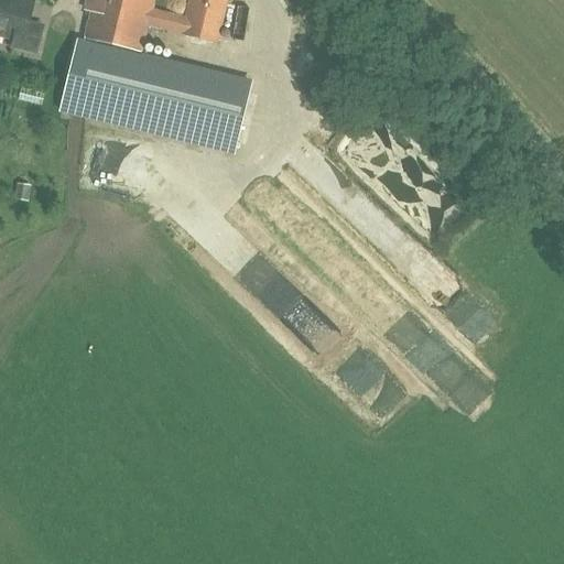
[(0,0),(0,35),(13,39),(11,46),(38,52),(43,26),(29,23),(33,4),(11,0),(0,0)]
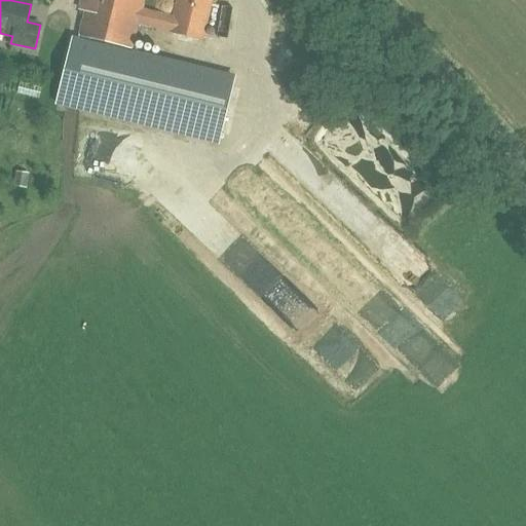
[(235,78),(130,52),(137,26),(201,42),(212,0),(178,0),(174,16),(141,9),(143,0),(81,0),(79,10),(84,11),(77,38),(74,37),(58,102),(155,127),(219,143),(235,78)]
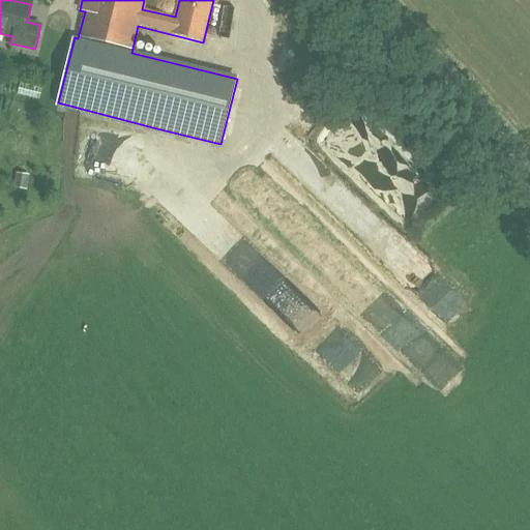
[(20,84),(18,94),(39,98),(42,89),(20,84)]
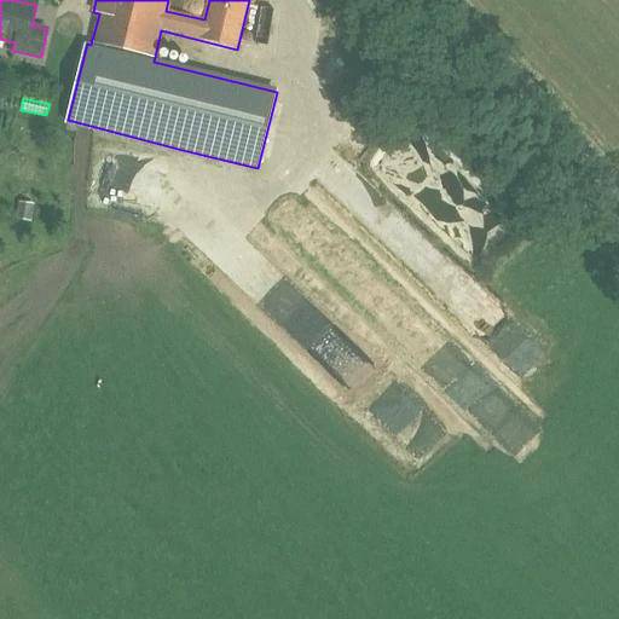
[(412,195),(420,183),(399,169),(392,181),(412,195)]
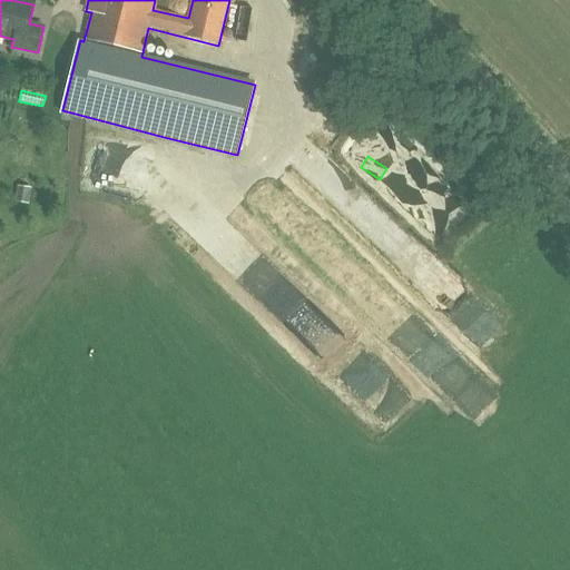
[(28,190),(16,189),(15,205),(27,206),(28,190)]
